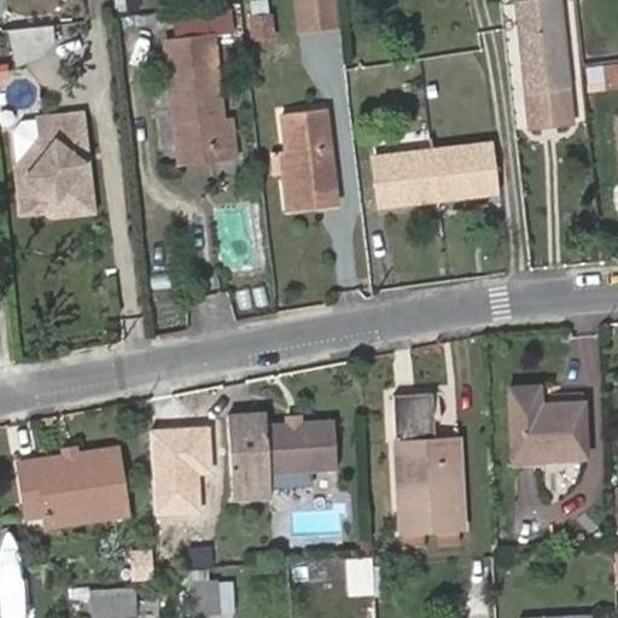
[(235,33),(232,0),(130,0),(133,21),(169,18),(170,30),(209,28),(210,34),(235,33)]
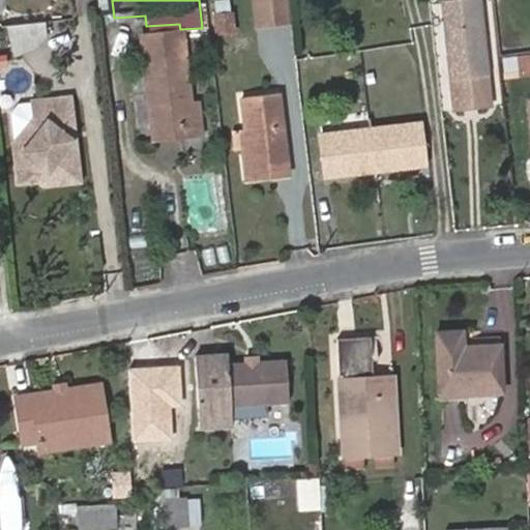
[(214,15),(216,35),(234,33),(230,0),(214,0),(216,13),(214,15)]
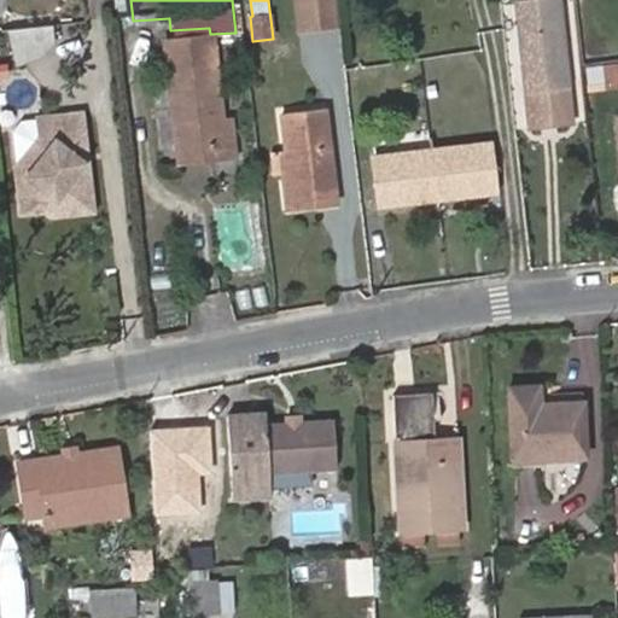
[(315,0),(296,0),(298,25),(319,24),(315,0)]
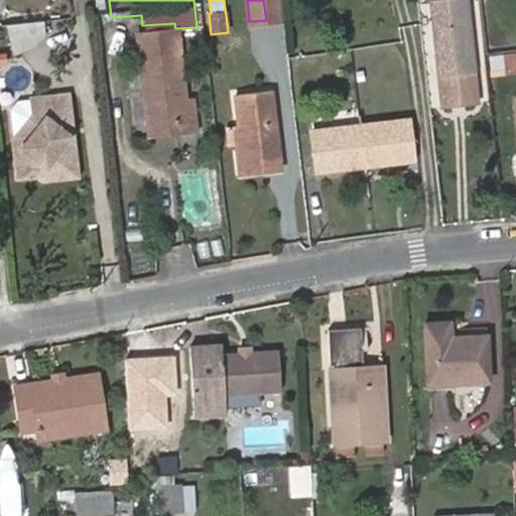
[(284,18),(282,0),(263,0),(266,20),(284,18)]
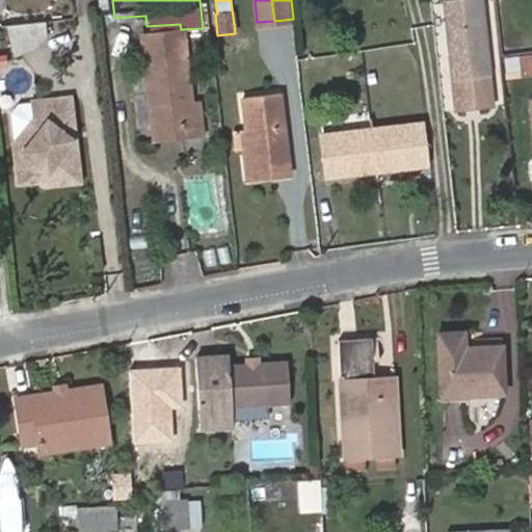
[(446,0),(456,108),(493,105),(481,0),(446,0)]
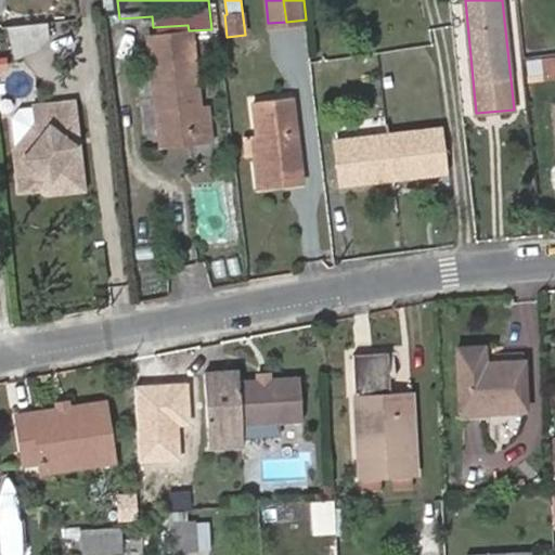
[(191,129),(193,141),(211,139),(207,105),(198,106),(189,30),(147,37),(158,132),(191,129)]
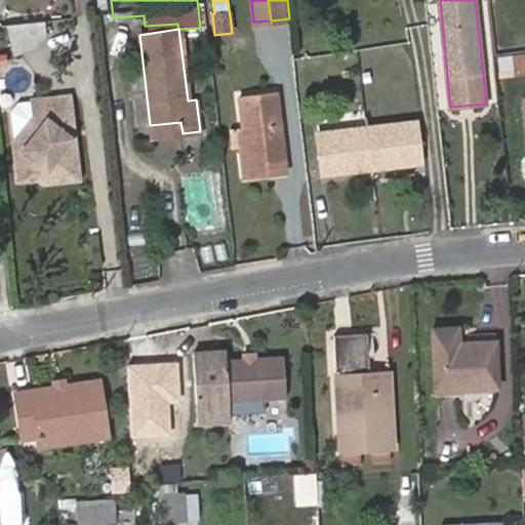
[(257,162),(285,158),(277,92),(240,95),(244,128),(253,127),(257,162)]
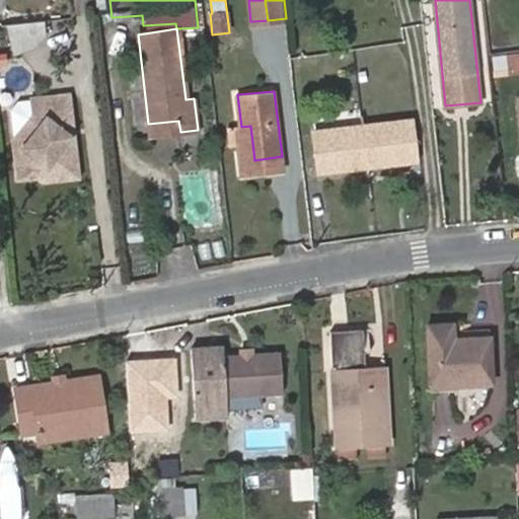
[(33,113),(14,140),(18,176),(36,175),(38,180),(60,178),(76,159),(73,136),(68,137),(67,131),(73,126),(69,95),(31,100),(33,113)]
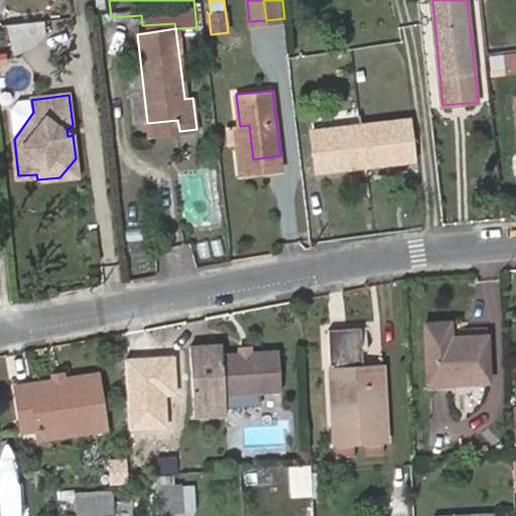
[(10,108),(14,139),(33,112),(31,100),(18,101),(10,108)]
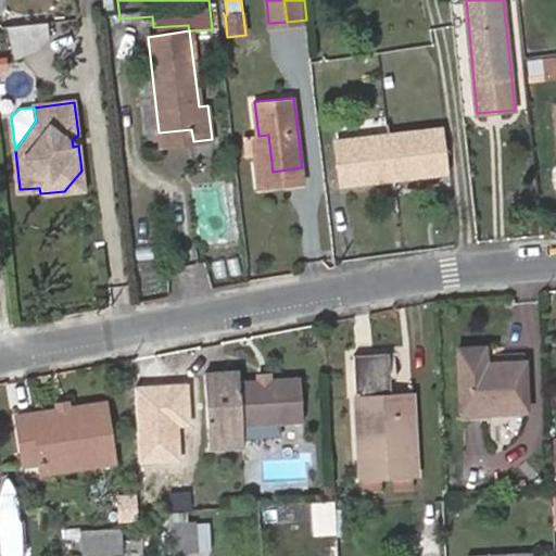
[(446,172),(441,127),(337,140),(343,185),(446,172)]
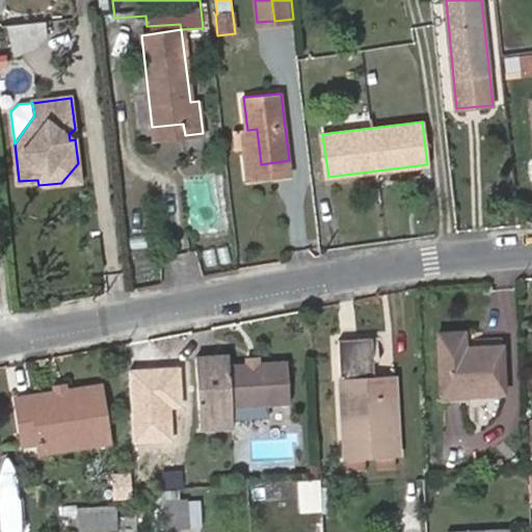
[(154,139),(185,135),(183,124),(152,127),(154,139)]
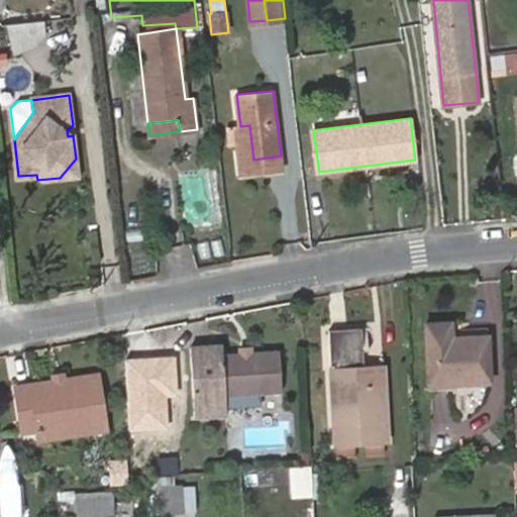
[(282,170),(281,156),(253,160),(249,125),(240,126),(235,127),(240,175),(282,170)]
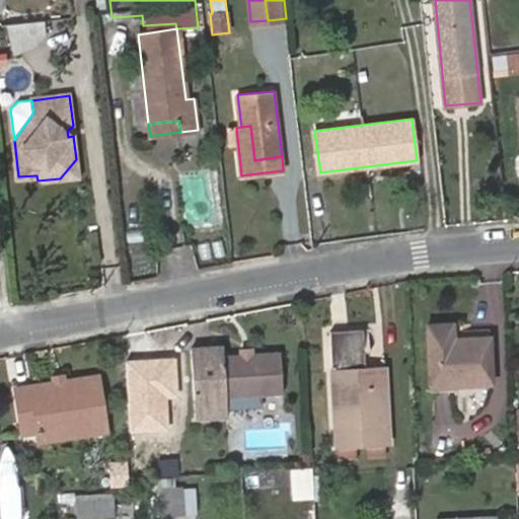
[(76,159),(60,178),(69,176),(77,176),(76,159)]
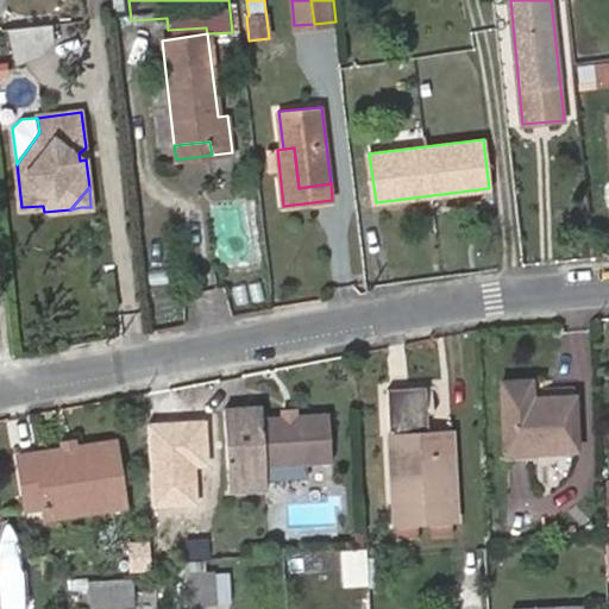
[(500,381),(504,453),(576,450),(572,396),(532,397),(529,380),(500,381)]
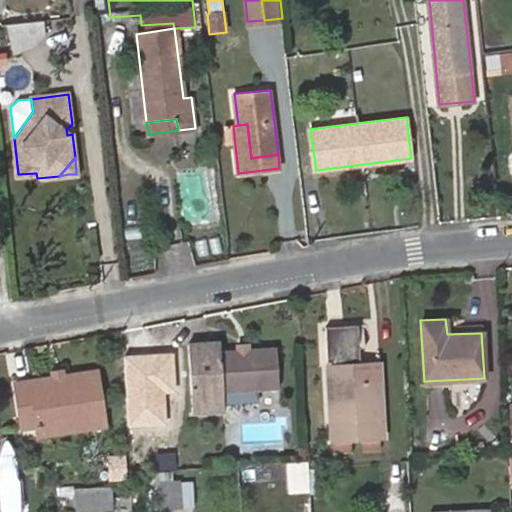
[(333,442),(383,439),(378,361),(360,362),(358,325),(327,326),(330,364),(328,364),(333,442)]
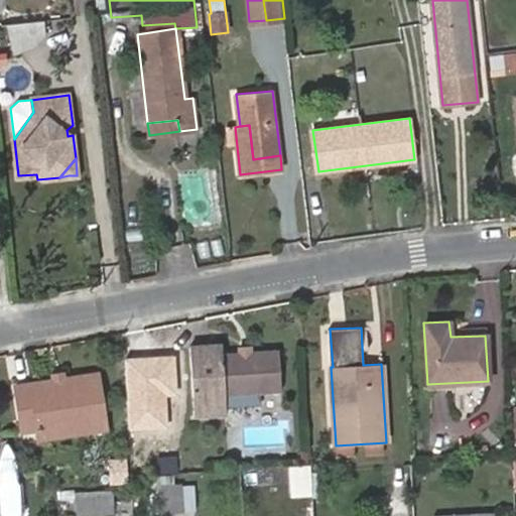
[(225,393),(244,392),(281,390),(279,350),(222,354),(222,344),(189,346),(194,414),(226,412),(226,407),(225,393)]
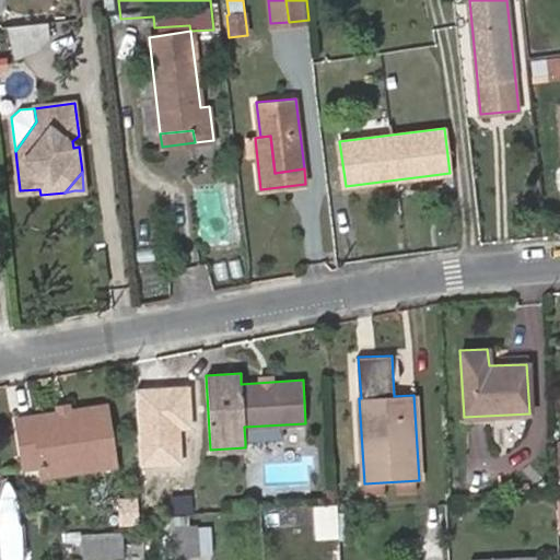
[(71,411),(58,413),(18,420),(25,470),(43,467),(44,476),(81,470),(79,456),(115,450),(107,405),(71,411)]
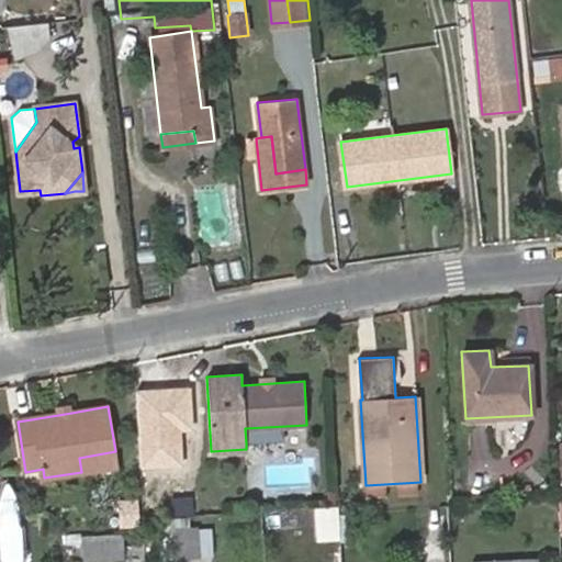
[(157,427),(147,428),(148,457),(158,457),(157,427)]
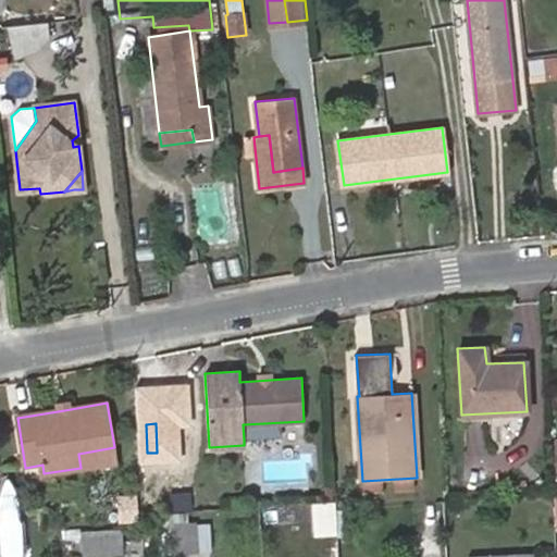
[(264,437),(263,423),(243,424),(244,440),(264,437)]
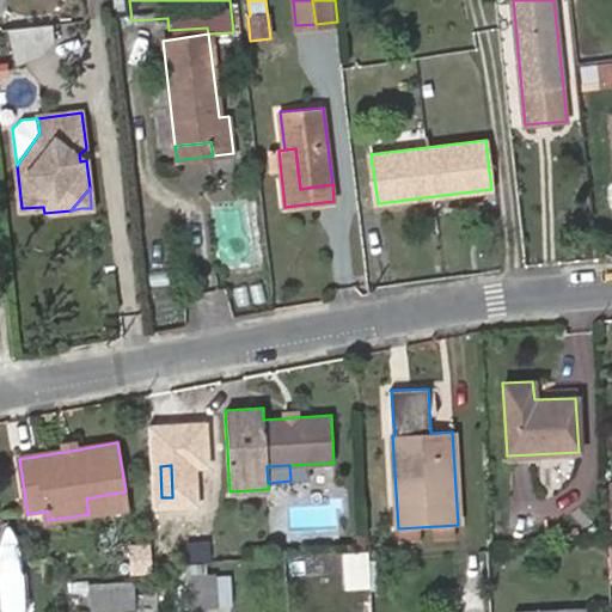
[(86,499),(89,514),(128,507),(126,491),(86,499)]
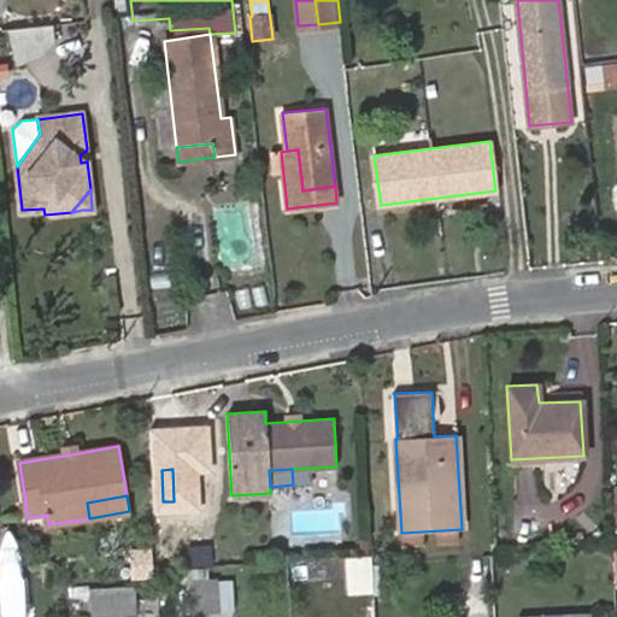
[(166,504),(165,527),(191,529),(193,506),(166,504)]
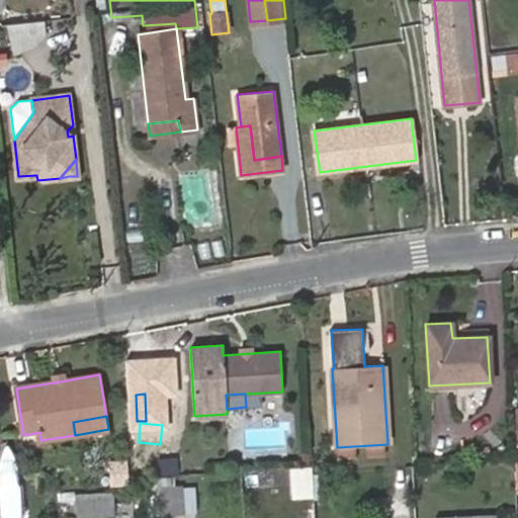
[(111,486),(128,485),(127,461),(110,462),(111,486)]
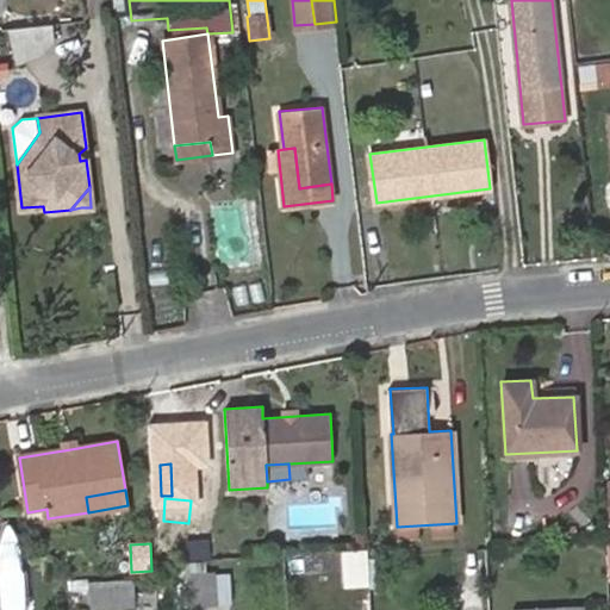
[(188,607),(216,607),(216,603),(215,576),(215,572),(187,573),(188,607)]
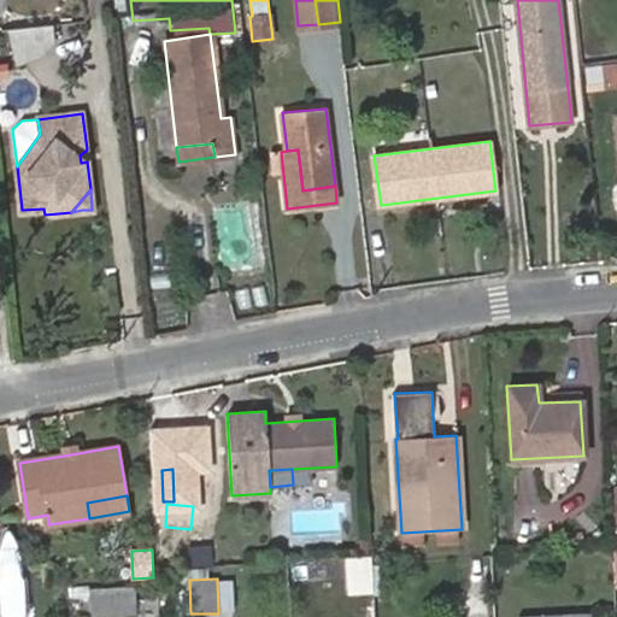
[(217,582),(218,610),(234,609),(233,581),(217,582)]
